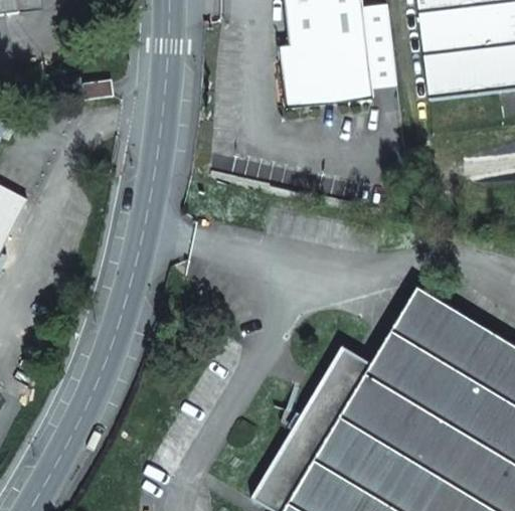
[(0,0),(0,11),(2,12),(20,9),(18,0),(0,0)]
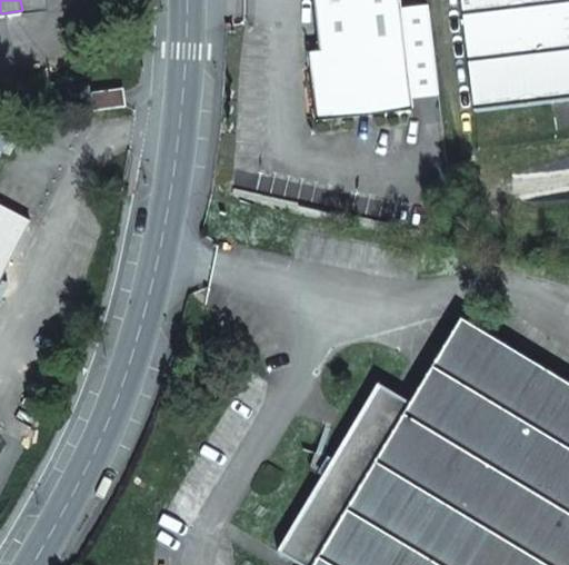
[(317,117),(412,105),(402,20),(412,19),(410,6),(401,7),(400,0),(313,0),(319,47),(307,48),(317,117)]
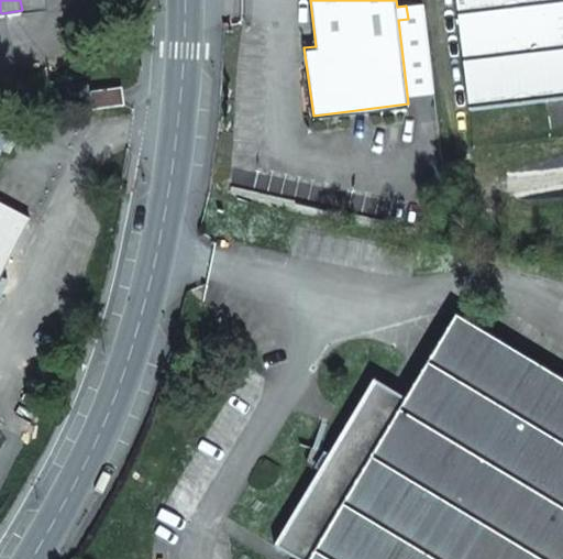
[(456,0),(470,107),(562,95),(562,0),(456,0)]
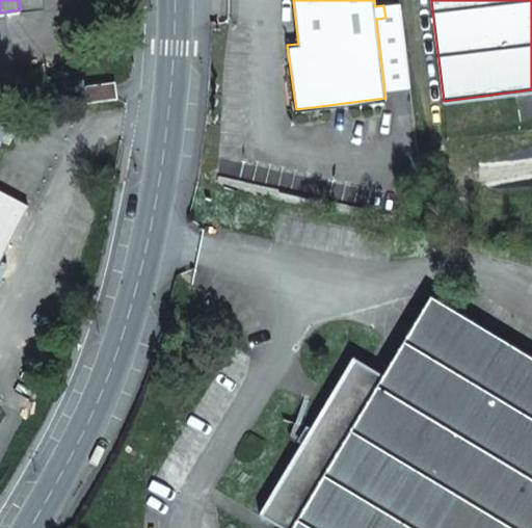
[(116,79),(88,83),(89,98),(117,94),(116,79)]
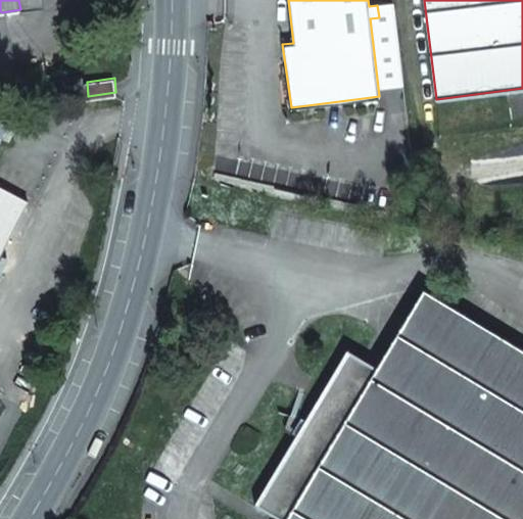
[(0,252),(28,201),(0,186),(0,252)]
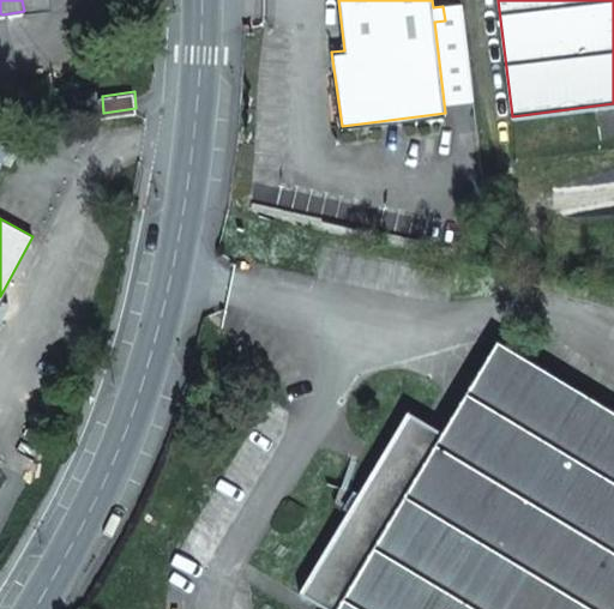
[(613,608),(613,412),(495,341),(440,433),(407,414),(299,594),(321,608),(613,608)]
